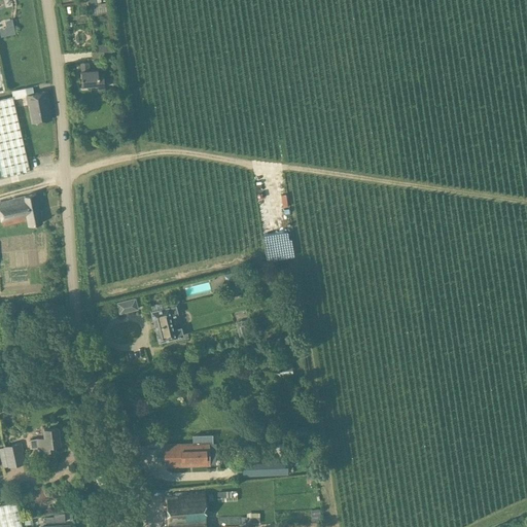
[(105,0),(86,0),(88,14),(106,13),(105,0)]
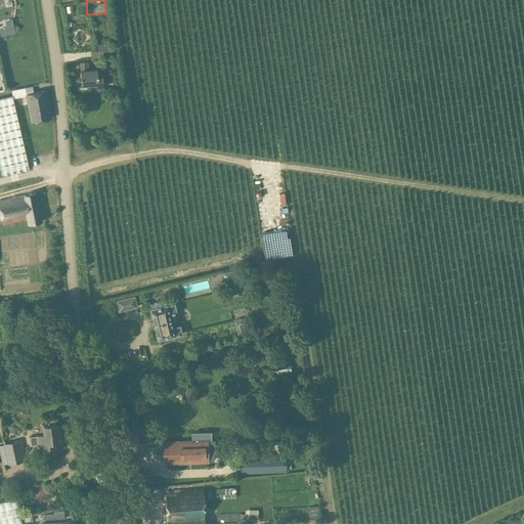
[(7,31),(8,35),(15,33),(13,26),(9,27),(7,31)]
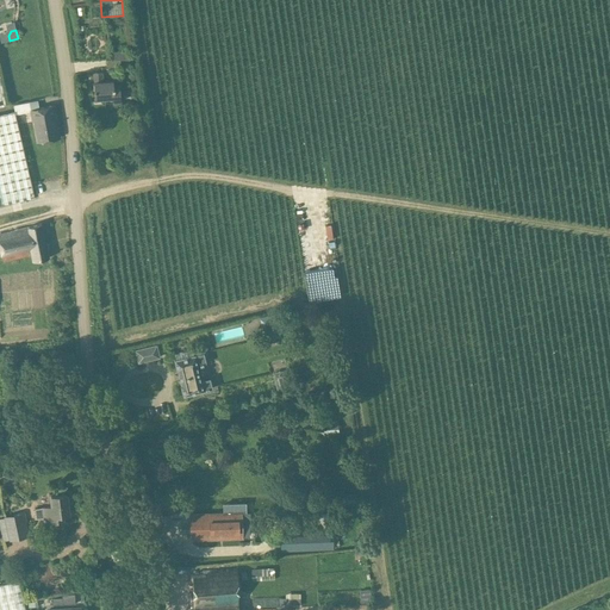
[(0,43),(4,57),(20,54),(18,38),(0,43)]
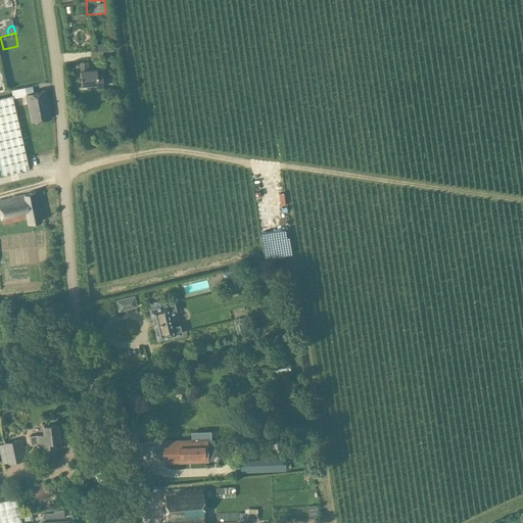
[(109,44),(95,45),(96,56),(111,55),(109,44)]
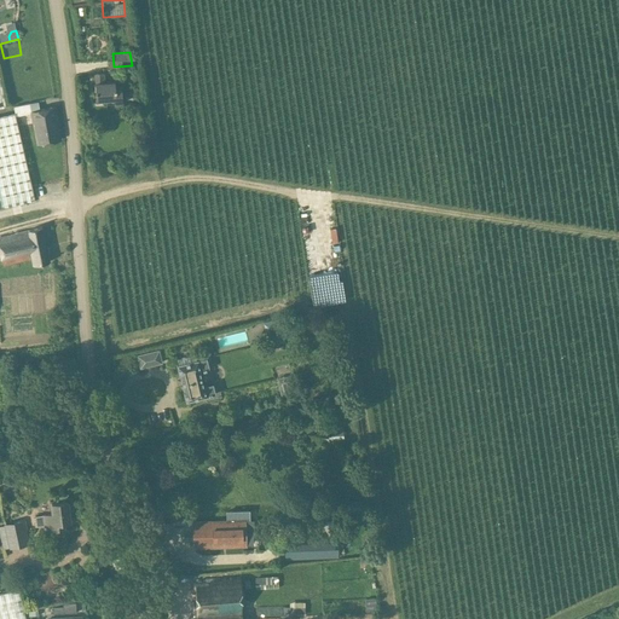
[(108,104),(122,102),(121,90),(116,90),(115,90),(115,82),(104,84),(104,74),(94,74),(96,84),(94,84),(97,100),(108,99),(108,104)]
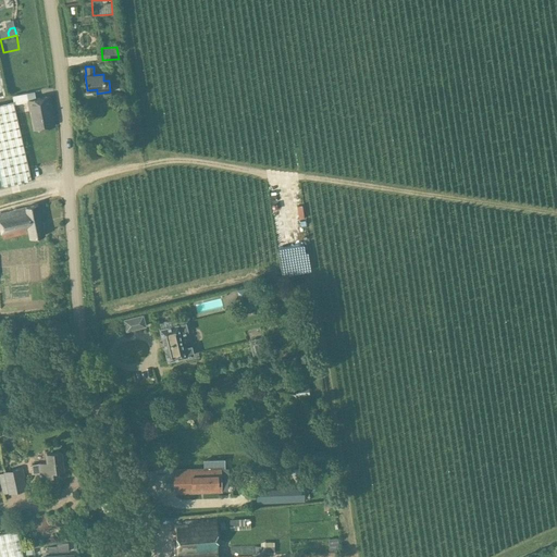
[(52,111),(49,96),(35,99),(28,100),(31,114),(52,111)]
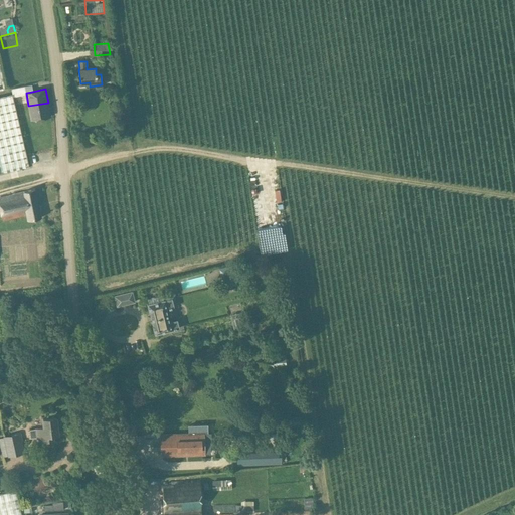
[(0,172),(29,166),(12,95),(0,97),(0,172)]
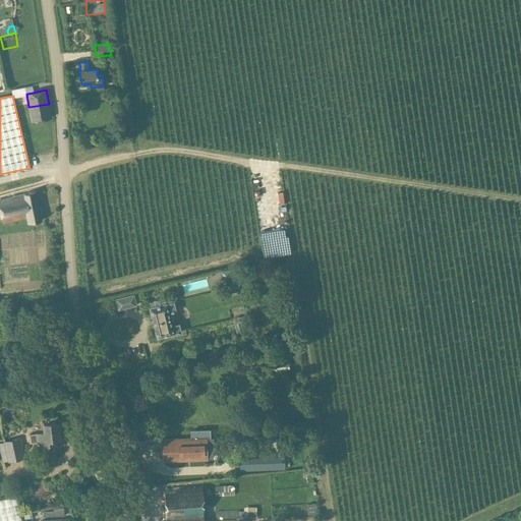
[(49,104),(29,107),(31,121),(51,118),(49,104)]
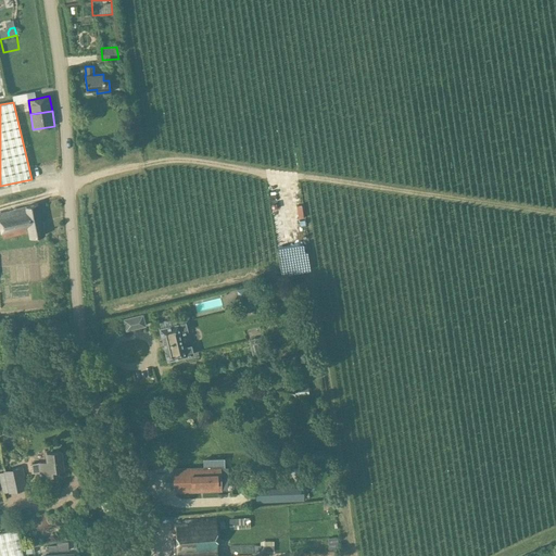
[(38,204),(0,213),(0,227),(2,238),(29,232),(30,238),(45,235),(38,204)]
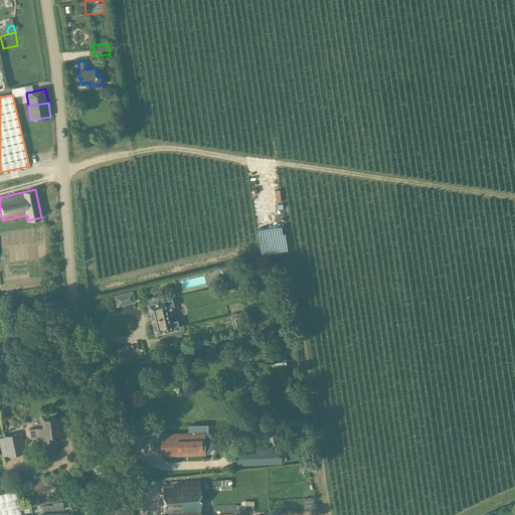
[(222,269),(225,284),(232,282),(229,268),(222,269)]
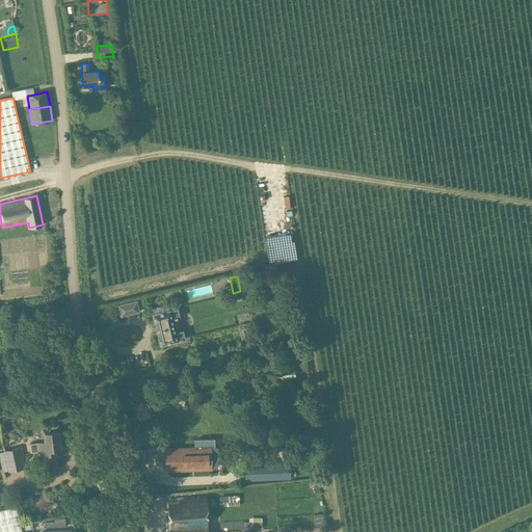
[(136,301),(118,306),(121,316),(139,312),(136,301)]
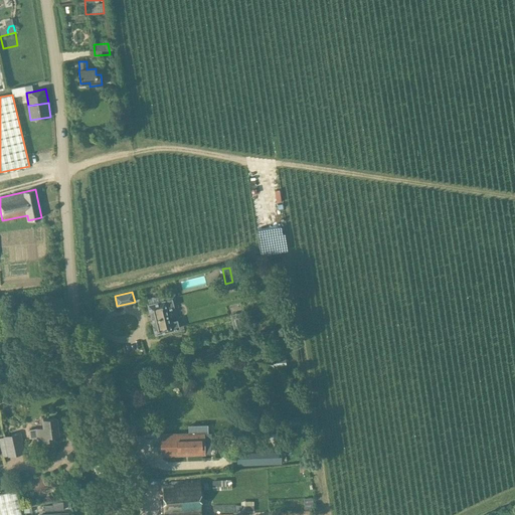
[(153,325),(155,334),(171,330),(172,334),(181,332),(171,293),(148,299),(149,304),(148,304),(150,312),(153,325)]
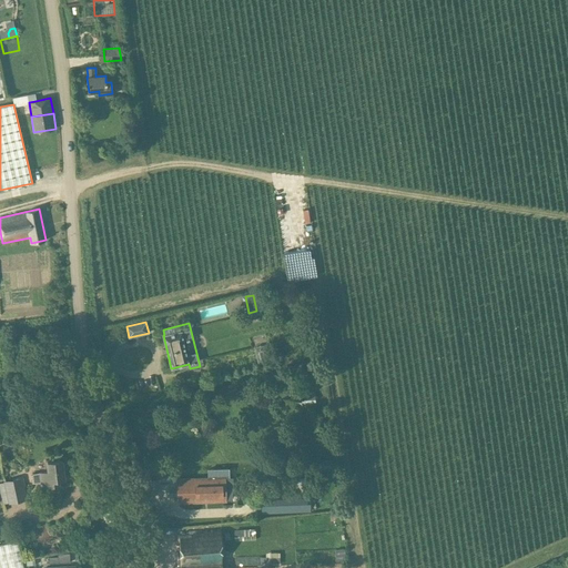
[(294,394),(295,407),(314,405),(312,393),(294,394)]
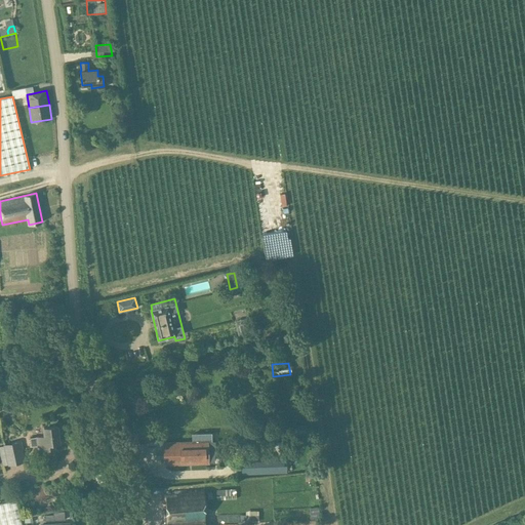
[(45,436),(30,438),(31,446),(38,445),(39,449),(53,447),(53,443),(59,443),(58,434),(59,432),(59,429),(57,427),(57,426),(44,428),(45,436)]
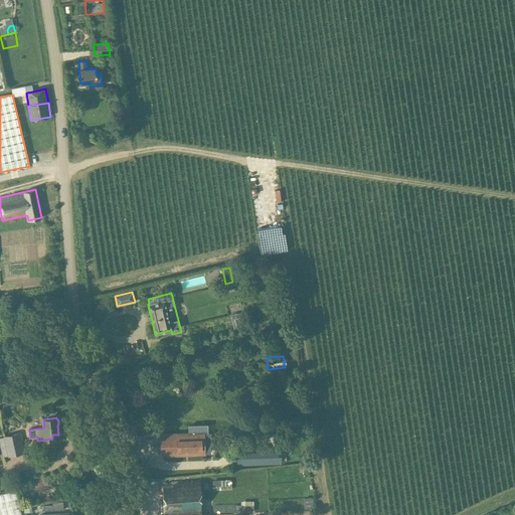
[(161,456),(204,455),(203,440),(211,440),(210,433),(206,433),(206,424),(188,425),(189,434),(160,435),(161,456)]
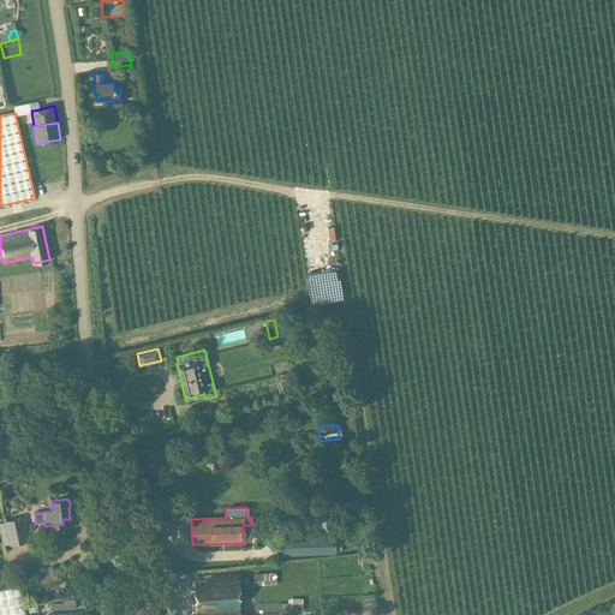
[(17,527),(16,519),(5,521),(11,545),(29,541),(25,525),(17,527)]
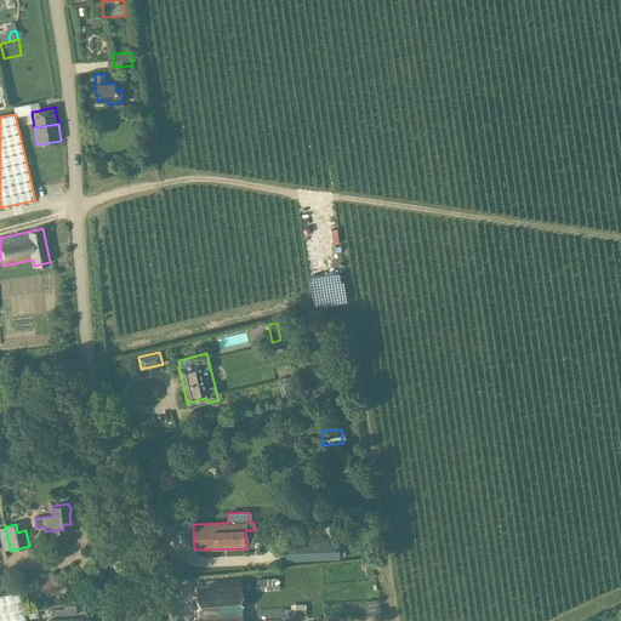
[(339,543),(285,546),(285,562),(340,559),(339,543)]
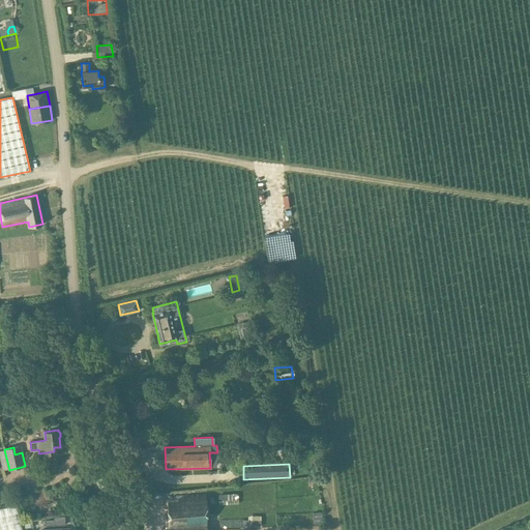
[(218,495),(218,504),(238,503),(237,494),(218,495)]
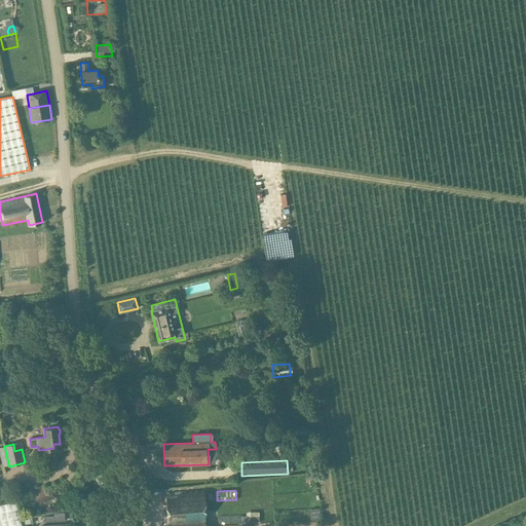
[(205,525),(204,493),(166,494),(166,525),(205,525)]
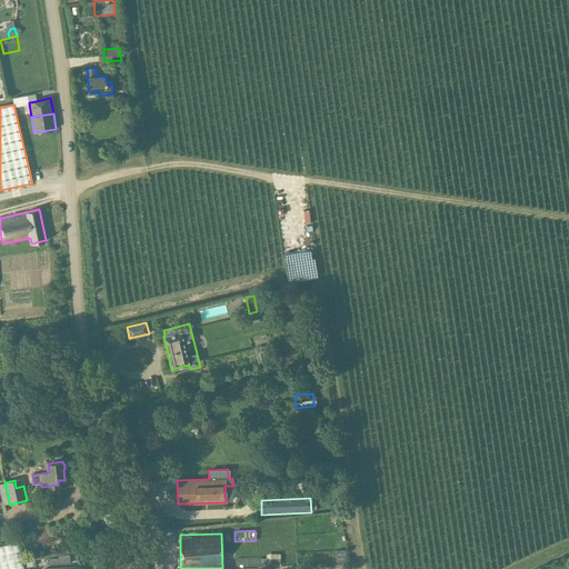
[(0,568),(23,568),(18,542),(0,546),(0,568)]
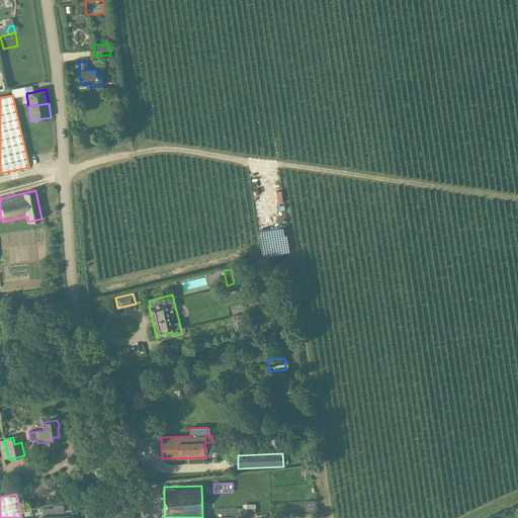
[(316,511),(316,509),(315,501),(315,500),(305,501),(306,512),(316,511)]
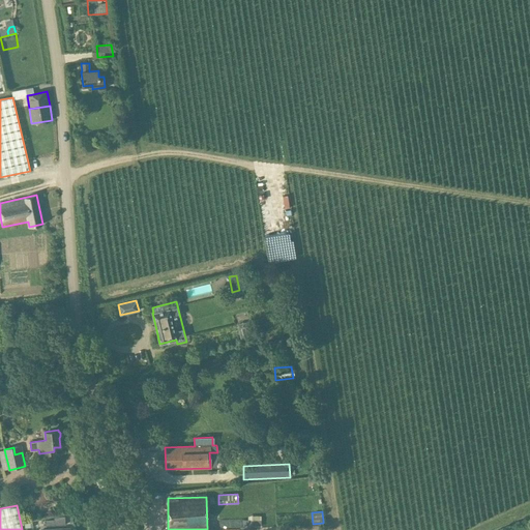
[(54,517),(54,519),(54,525),(65,525),(64,516),(54,517)]
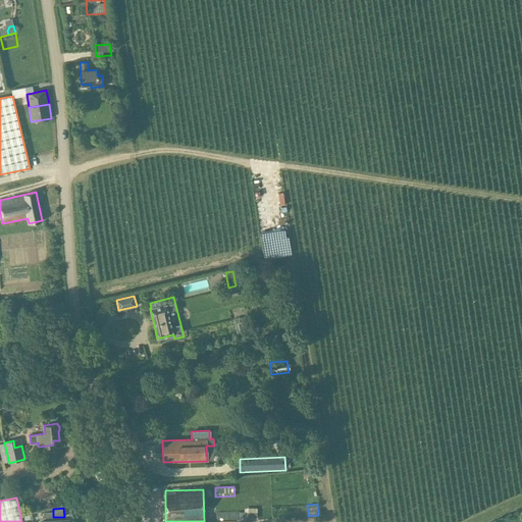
[(239,512),(239,519),(257,519),(257,508),(244,508),(244,512),(239,512)]
